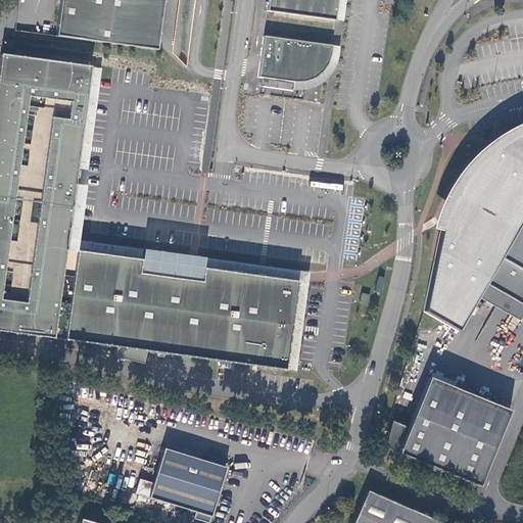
[(61,0),(57,34),(158,48),(165,0),(61,0)]
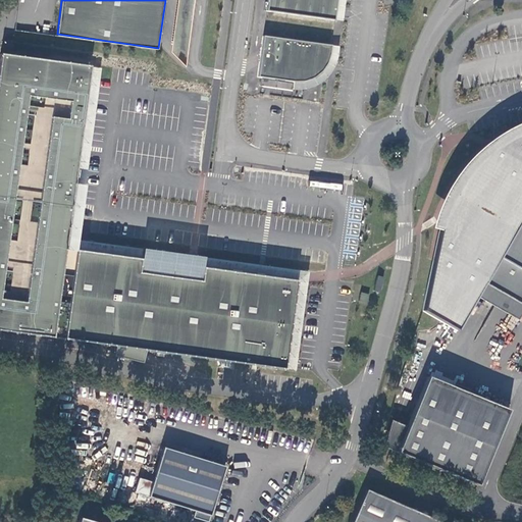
[(179,0),(172,50),(187,65),(196,0),(179,0)]
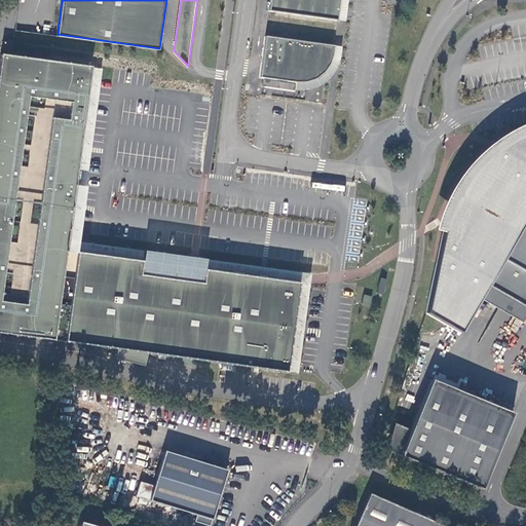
[(272,0),(271,9),(339,19),(341,0),(272,0)]
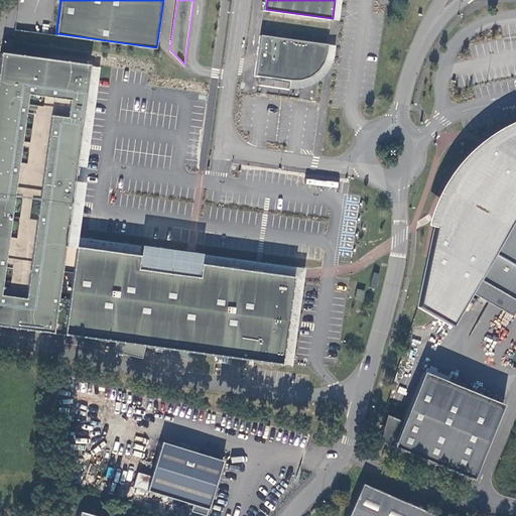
[(335,0),(333,18),(341,20),(343,0),(335,0)]
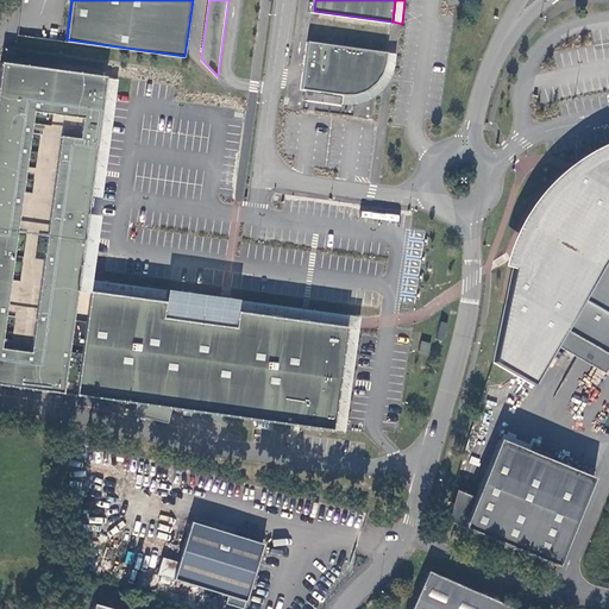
[(389,51),(309,41),(302,88),(316,89),(345,94),(358,93),(369,88),(376,82),(382,75),(385,63),(389,51)]
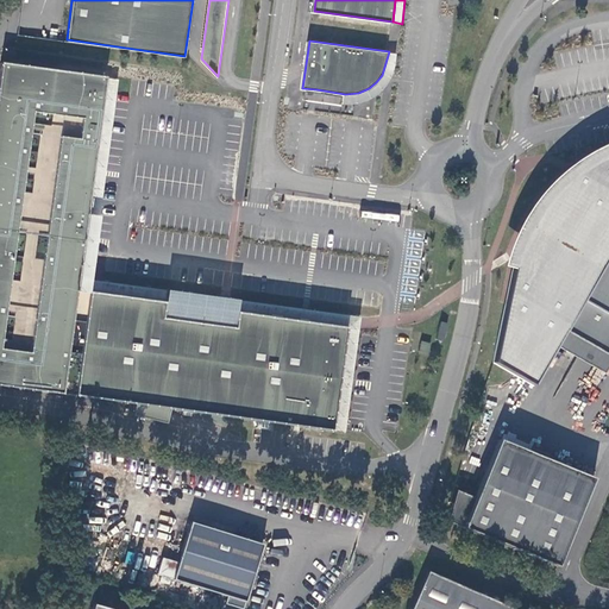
[(397,52),(389,51),(385,63),(382,75),(376,82),(369,88),(358,93),(345,94),(343,102),(349,102),(362,101),(371,98),(380,92),(385,86),(393,75),(396,62),(397,52)]
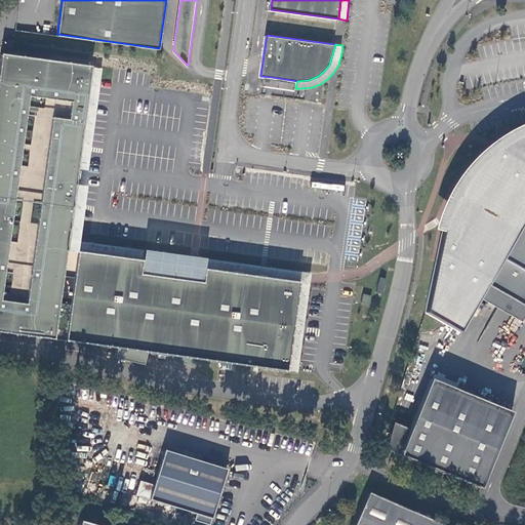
[(0,329),(55,337),(248,362),(287,367),(298,280),(258,275),(208,269),(206,283),(139,274),(142,258),(68,248),(72,217),(76,187),(79,162),(85,118),(92,66),(2,53),(0,67),(0,329)]
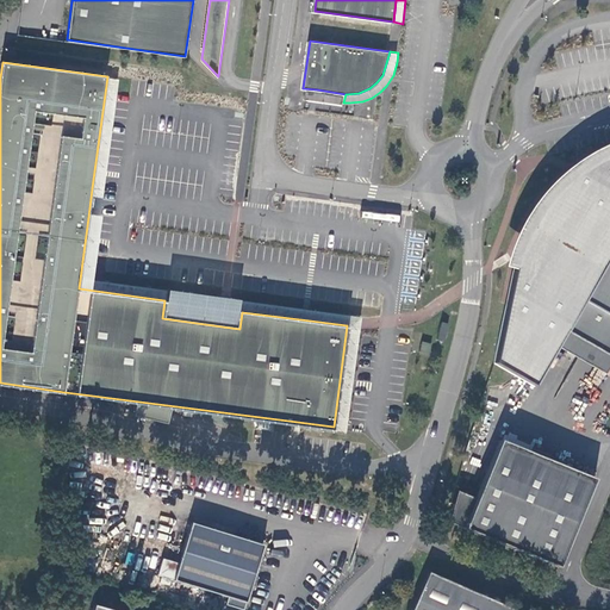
[(560,343),(567,329),(609,354),(609,149),(593,159),(572,173),(558,186),(540,205),(527,223),(521,236),(515,249),(510,260),(505,274),(515,277),(497,371),(531,390),(560,343)]
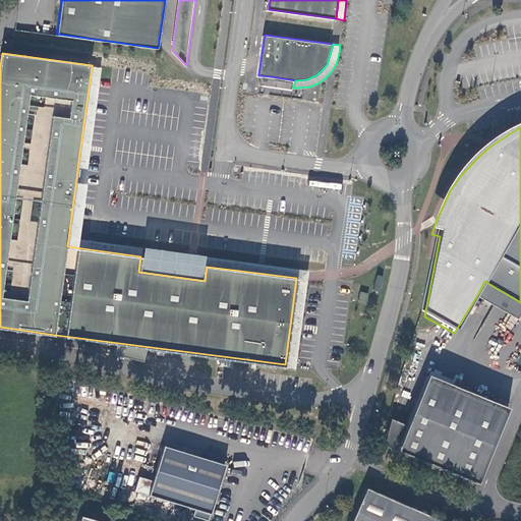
[(384,276),(378,275),(374,289),(380,290),(384,276)]
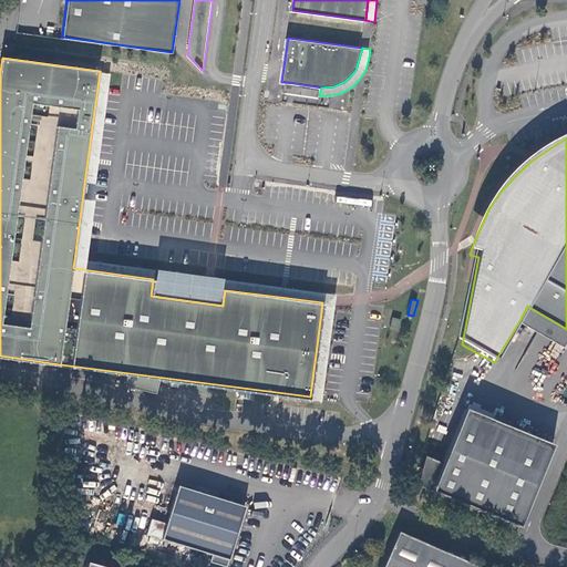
[(566,340),(566,329),(527,306),(521,319),(565,346),(566,340)]
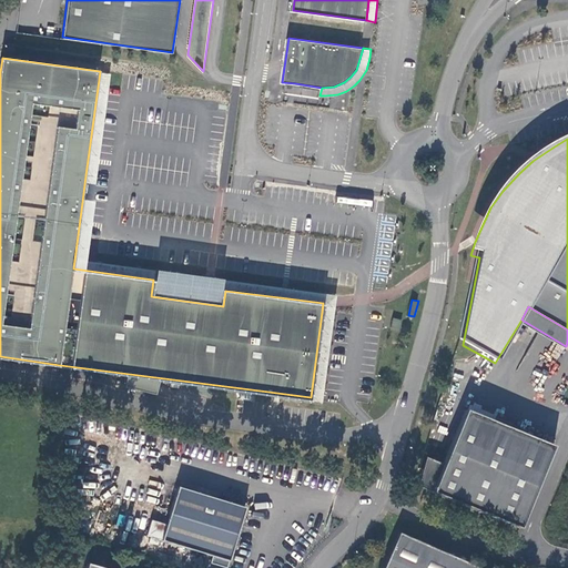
[(392,328),(401,330),(402,320),(393,318),(392,328)]
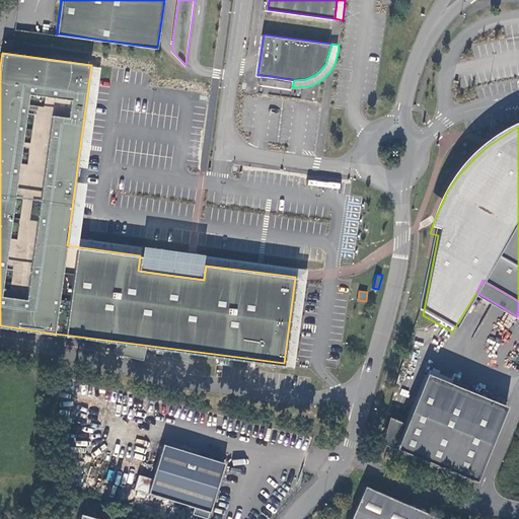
[(507,408),(426,373),(406,423),(390,417),(381,443),(476,482),(507,408)]
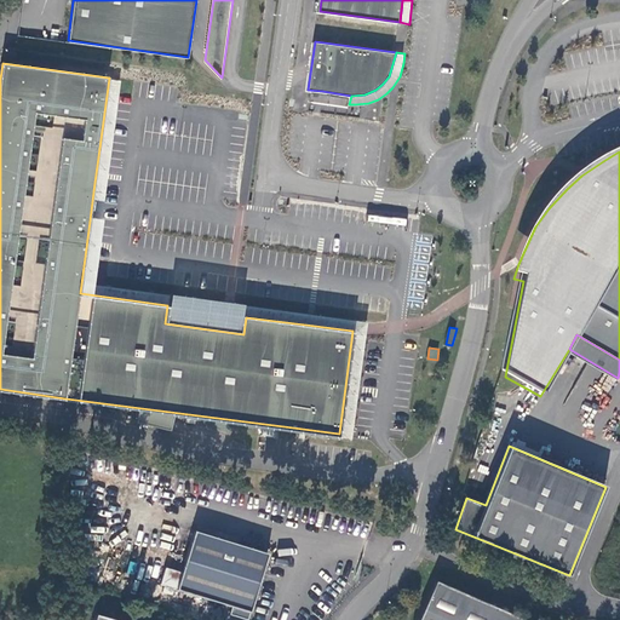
[(231,604),(229,613),(247,619),(264,561),(259,551),(195,530),(177,589),(231,604)]
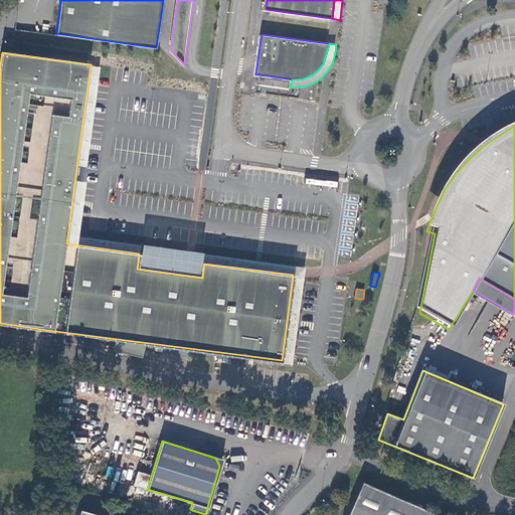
[(439,514),(363,482),(348,514),(439,514)]
